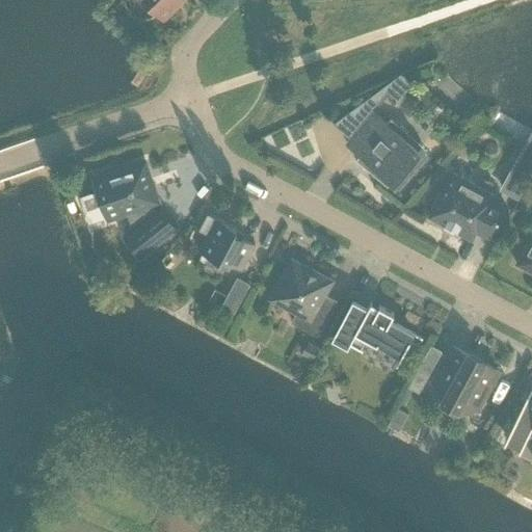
[(143,0),(163,19),(182,0),(143,0)]
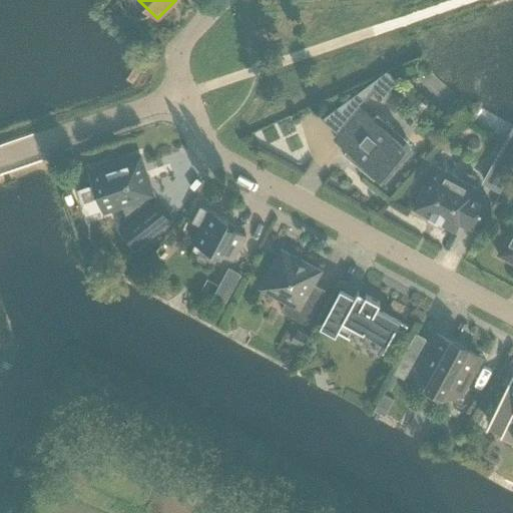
[(373,87),(369,84),(323,119),(322,118),(322,119),(336,132),(373,87)]
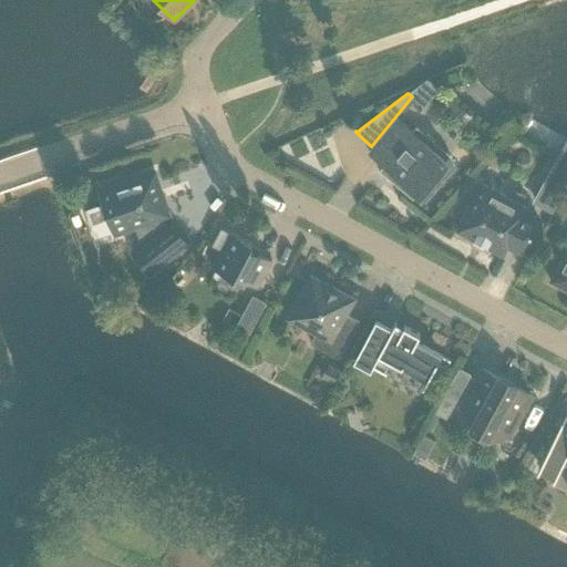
[(379,169),(413,198),(426,182),(435,189),(454,166),(446,160),(450,155),(416,126),(412,131),(399,120),(370,154),(383,165),(379,169)]
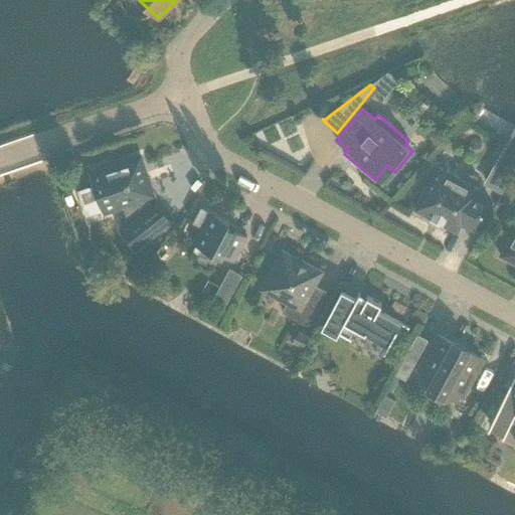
[(93,185),(76,190),(82,209),(108,201),(111,209),(117,207),(128,221),(119,228),(136,250),(172,221),(155,200),(151,203),(146,197),(153,195),(140,154),(89,171),(93,185)]
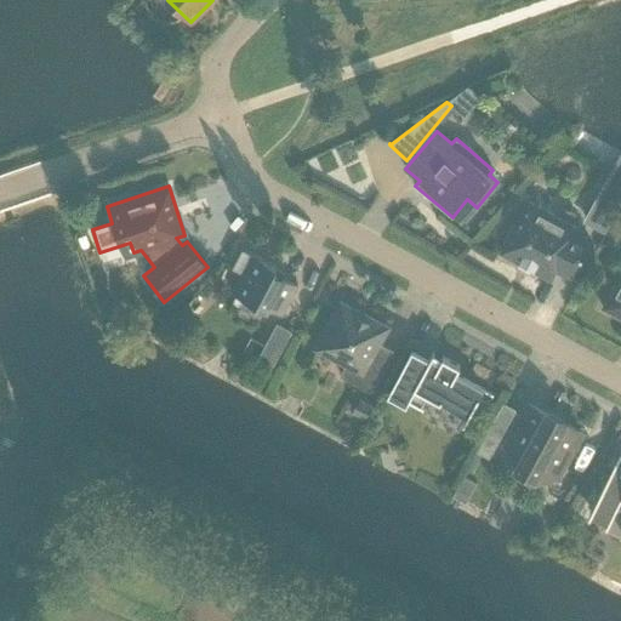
[(507,244),(502,254),(518,262),(517,263),(531,272),(533,271),(548,279),(554,268),(573,279),(592,244),(573,234),(576,228),(552,215),(559,201),(536,189),(529,203),(518,224),(513,222),(503,241),(507,244)]
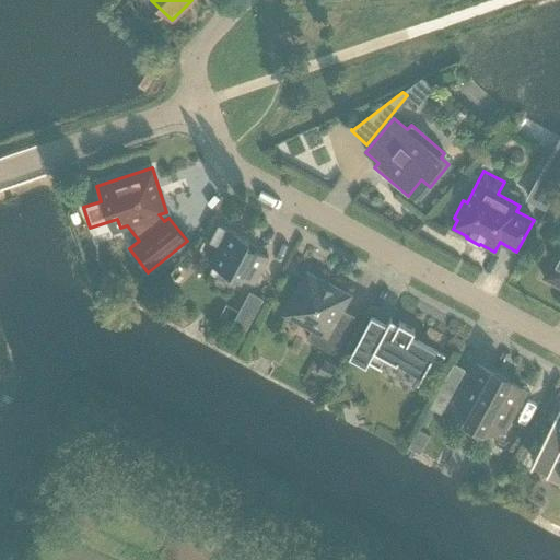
[(254,284),(268,257),(246,245),(249,241),(219,224),(209,242),(219,247),(209,265),(240,281),(242,278),(254,284)]
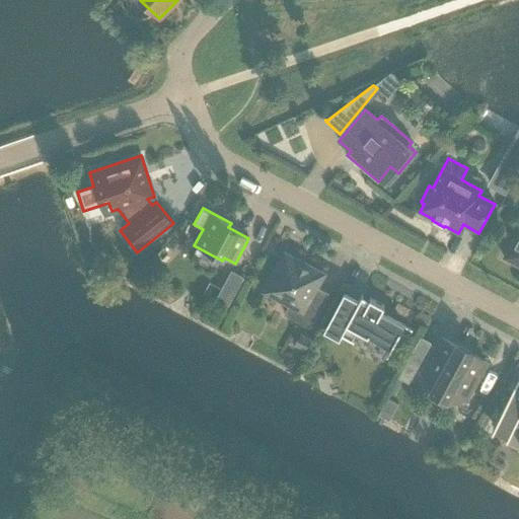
[(518,228),(504,257),(518,266),(518,228)]
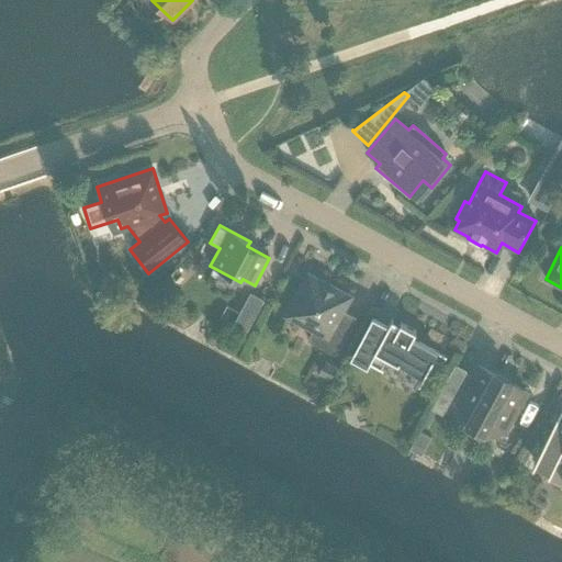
[(164,277),(159,270),(141,284),(147,293),(164,277)]
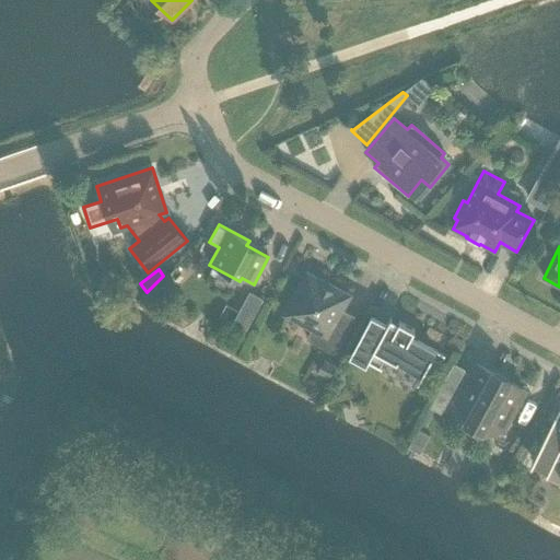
[(307,272),(284,315),(312,329),(307,339),(335,354),(354,318),(341,311),(350,295),(307,272)]
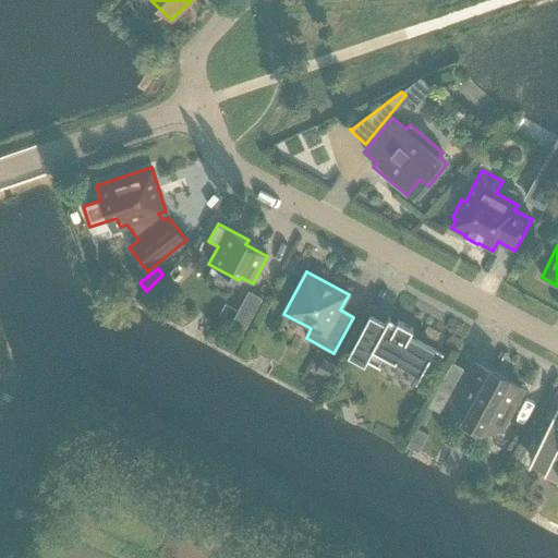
[(247,290),(231,320),(243,328),(261,296),(247,290)]
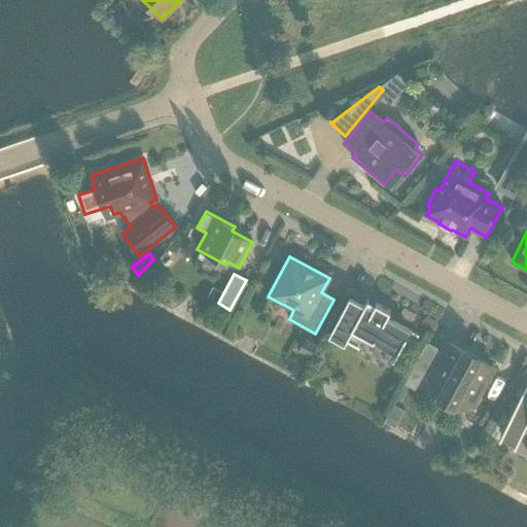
[(409,331),(418,337),(418,335),(386,318),(390,311),(367,299),(361,308),(348,301),(328,334),(329,335),(331,331),(357,347),(357,346),(355,344),(361,334),(395,353),(392,359),(393,359),(409,331)]
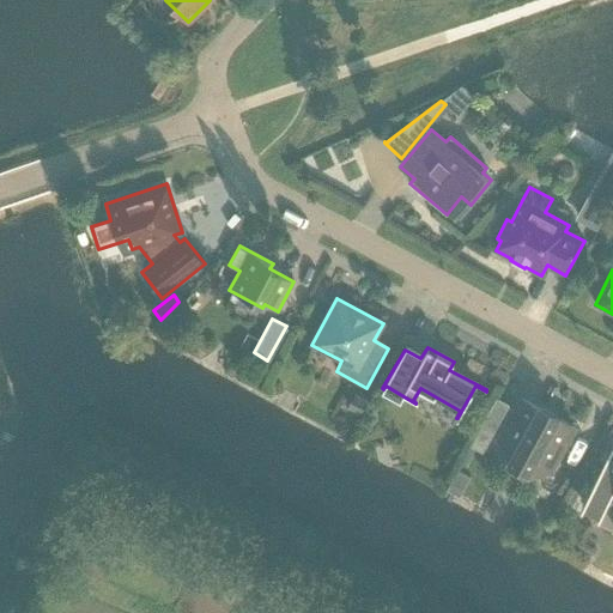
[(509,404),(496,398),(480,426),(493,434),(509,404)]
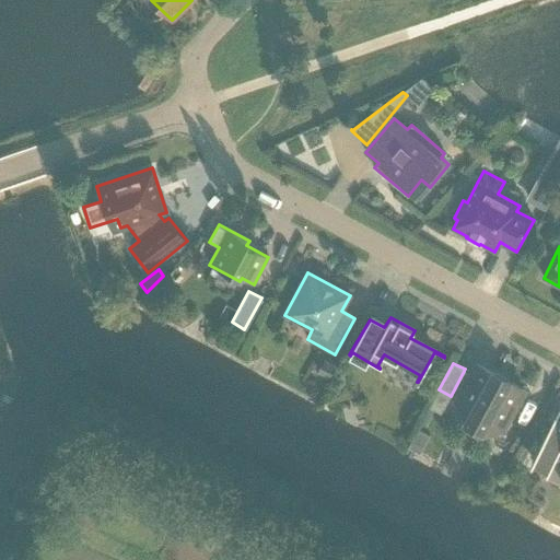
[(490,433),(502,430),(524,389),(477,364),(455,404),(458,417),(465,420),(463,424),(481,434),(483,430),(490,433)]
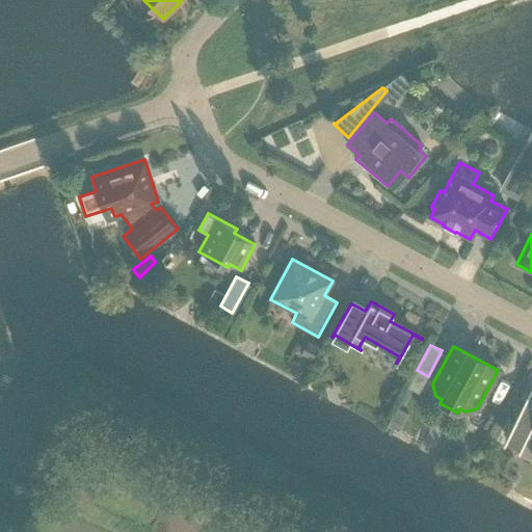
[(531,388),(505,436),(520,445),(516,452),(531,460),(531,459),(531,388)]
